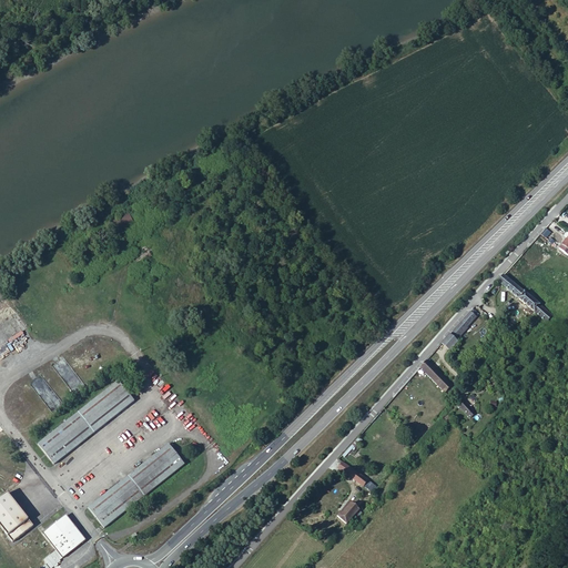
[(134,222),(130,213),(113,222),(118,231),(134,222)]
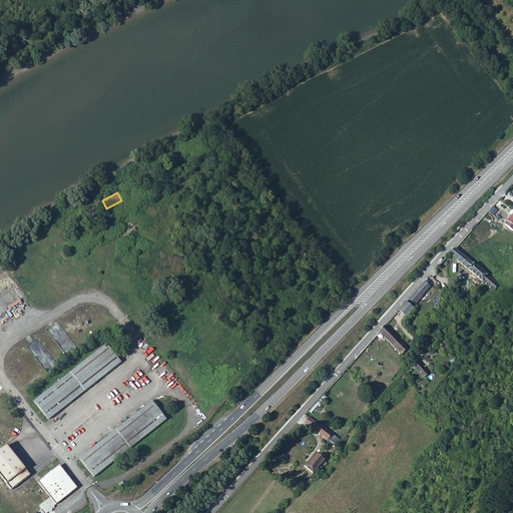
[(512,212),(510,210),(507,214),(510,216),(504,224),(512,230),(512,212)]
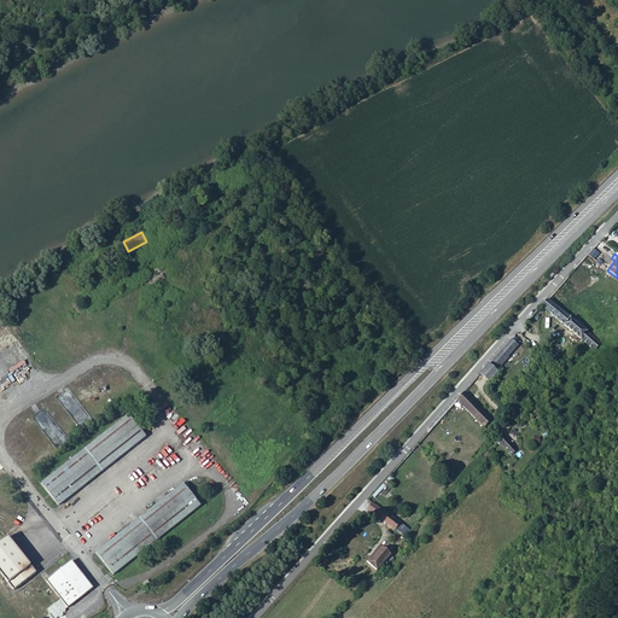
[(547,299),(541,307),(564,325),(570,318),(547,299)]
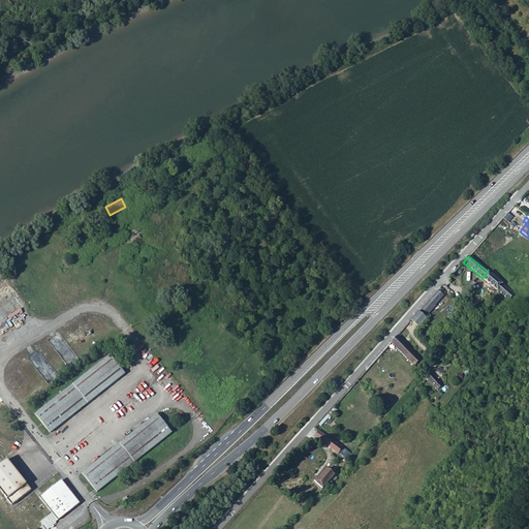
[(488,272),(483,278),(497,290),(502,284),(488,272)]
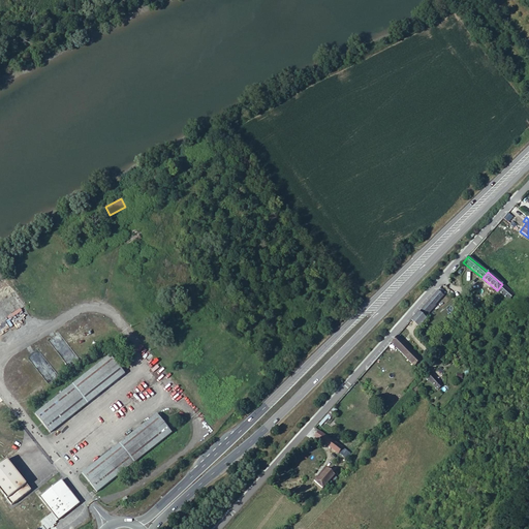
[(497,290),(508,300),(515,293),(502,284),(497,290)]
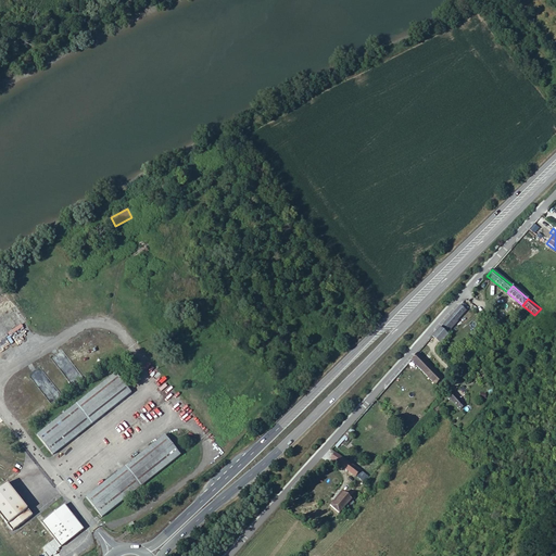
[(466,307),(462,304),(451,316),(456,320),(464,311),(466,307)]
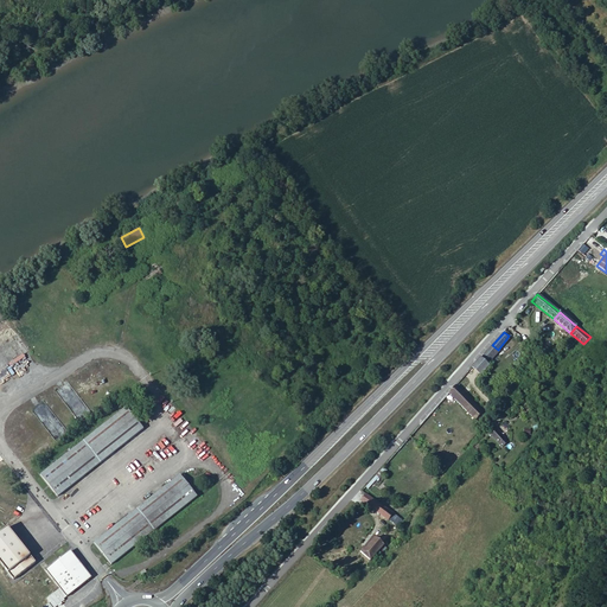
[(498,350),(492,345),(485,353),(490,358),(498,350)]
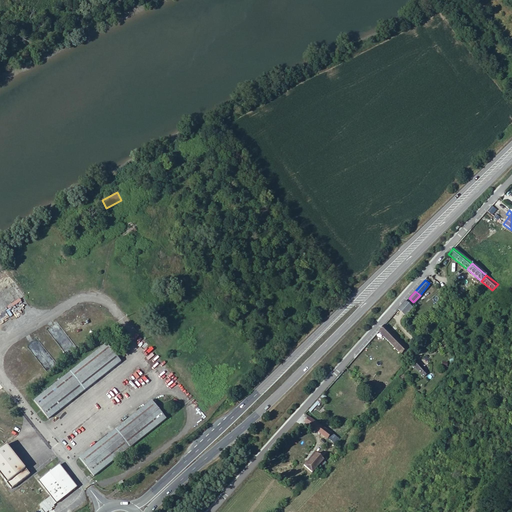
[(25,300),(21,302),(30,316),(34,314),(25,300)]
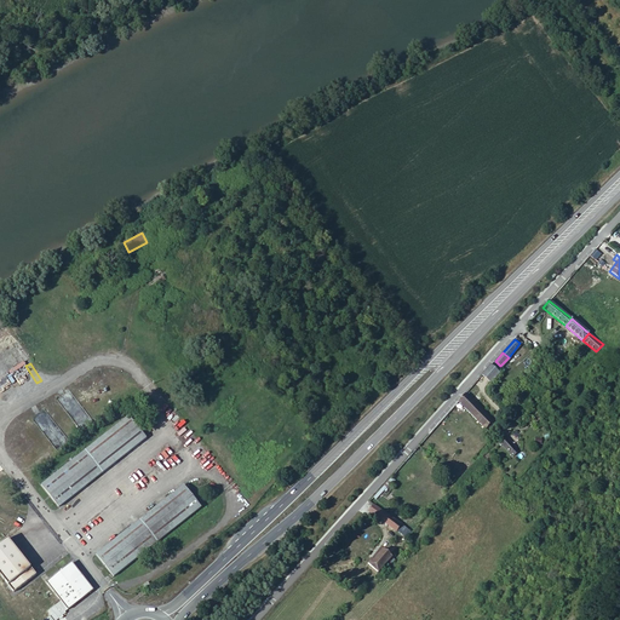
[(499,373),(491,366),(482,375),(491,383),(499,373)]
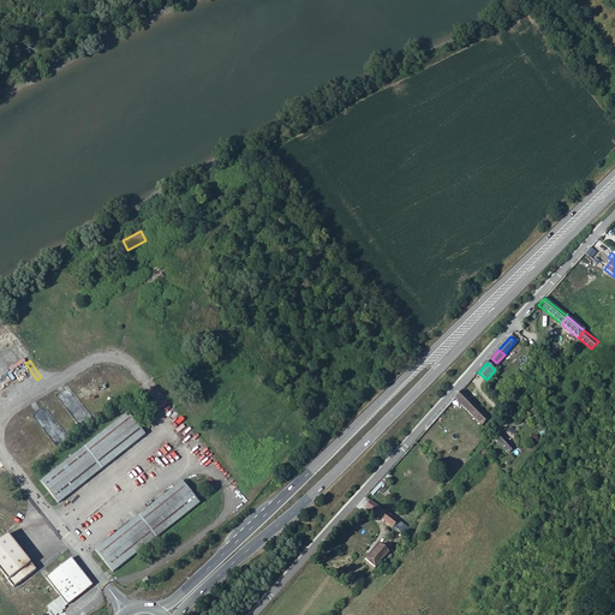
[(91,418),(69,388),(57,396),(81,427),(91,418)]
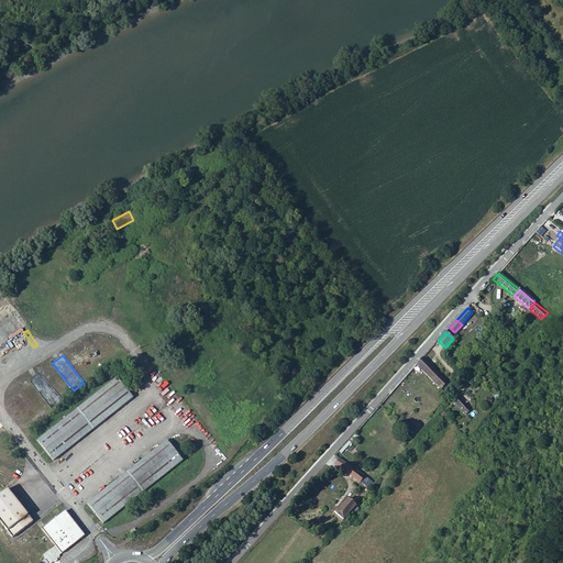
[(422,357),(416,365),(441,390),(448,384),(422,357)]
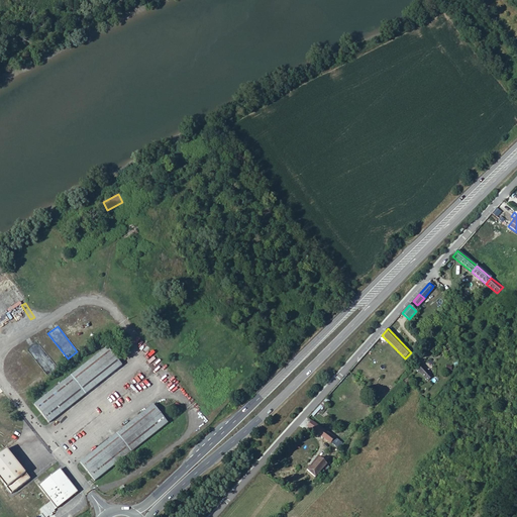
[(460,339),(453,332),(446,340),(453,346),(460,339)]
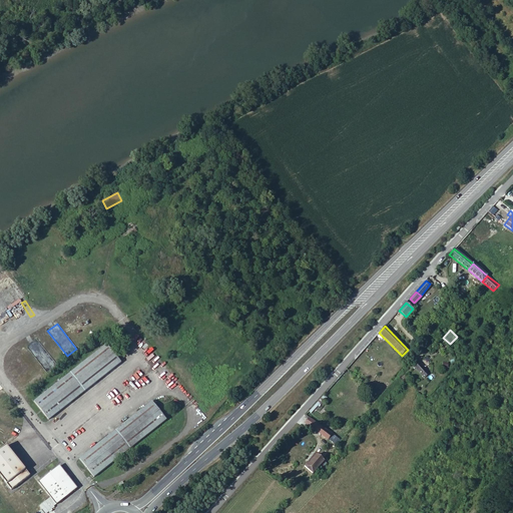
[(56,365),(37,340),(27,347),(47,372),(56,365)]
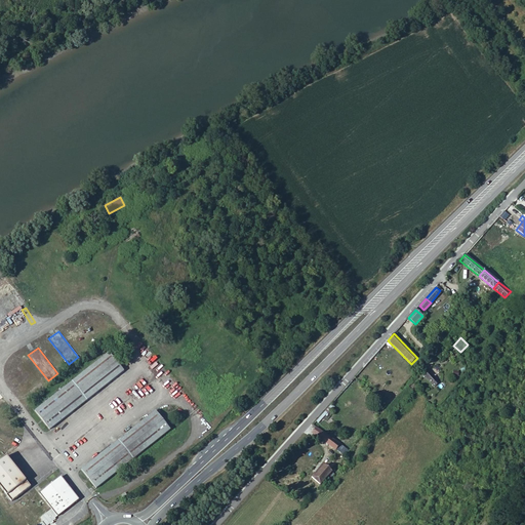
[(108,351),(34,410),(49,429),(123,370),(108,351)]
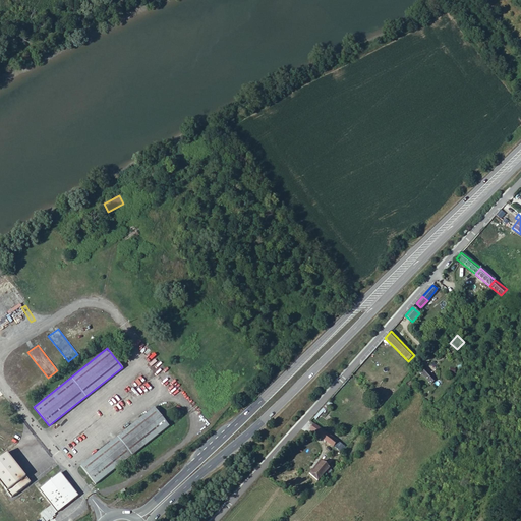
[(425,368),(420,373),(430,384),(436,379),(425,368)]
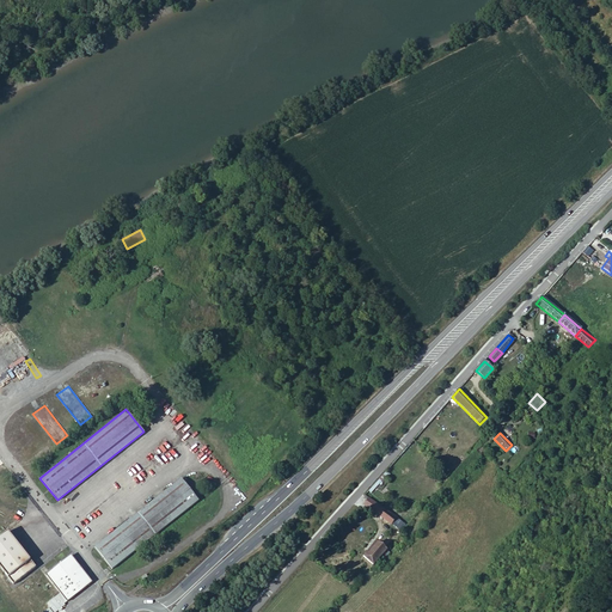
[(181,478),(95,546),(111,569),(197,500),(181,478)]
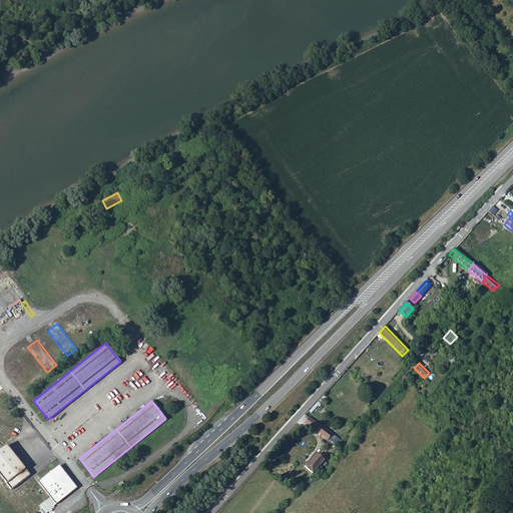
[(310,418),(306,422),(329,440),(333,435),(310,418)]
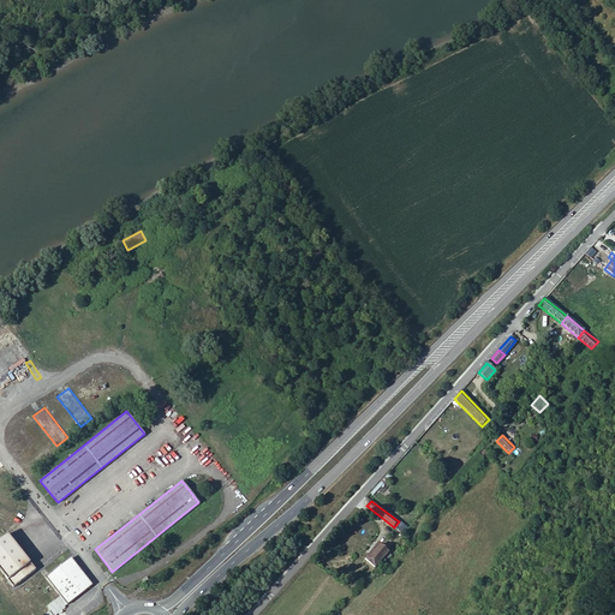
[(410,530),(399,521),(394,527),(405,535),(408,531),(410,530)]
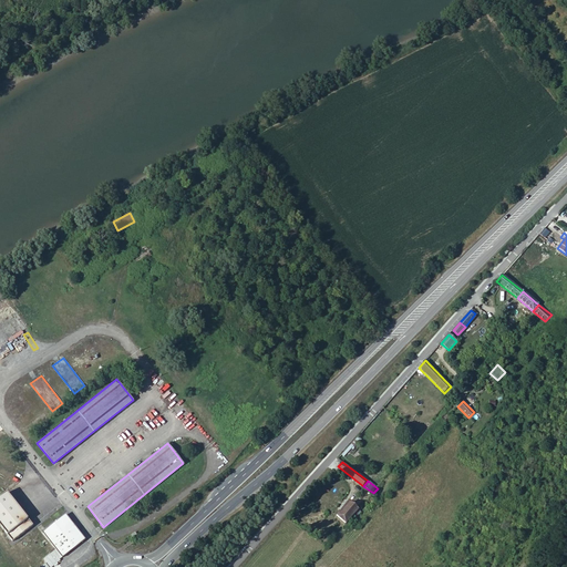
[(7,492),(0,496),(0,526),(12,542),(32,525),(7,492)]
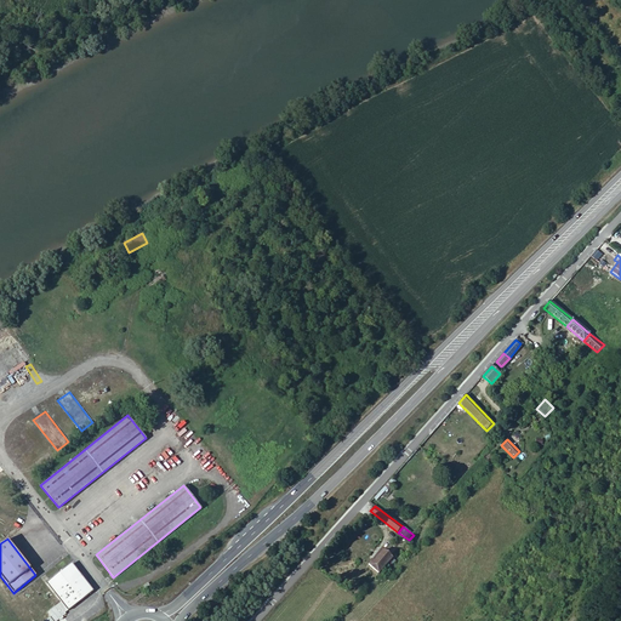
[(372,560),(369,564),(380,574),(386,567),(388,569),(396,560),(393,558),(383,550),(374,562),(372,560)]
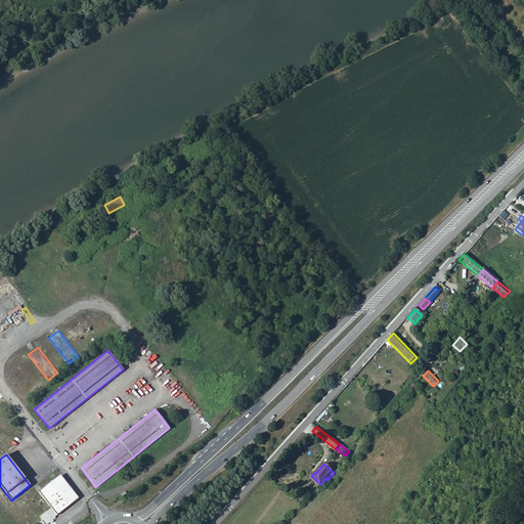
[(39,492),(51,508),(56,515),(78,498),(60,476),(39,492)]
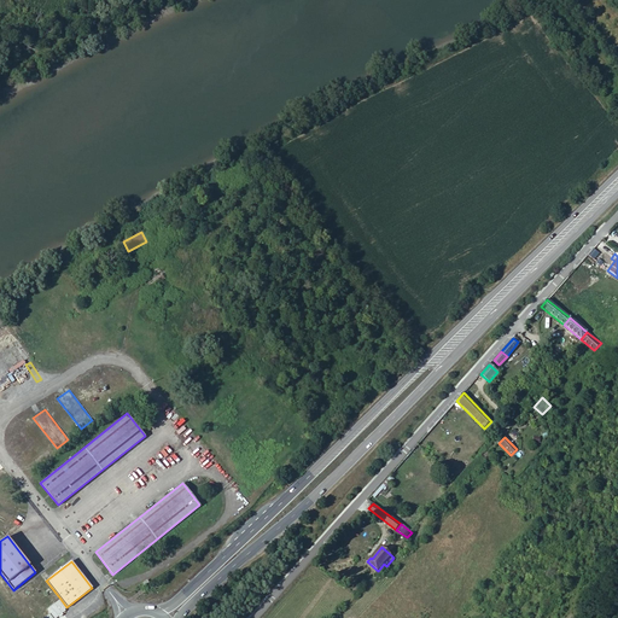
[(54,617),(64,611),(64,610),(57,601),(46,610),(50,613),(44,617),(54,617)]
